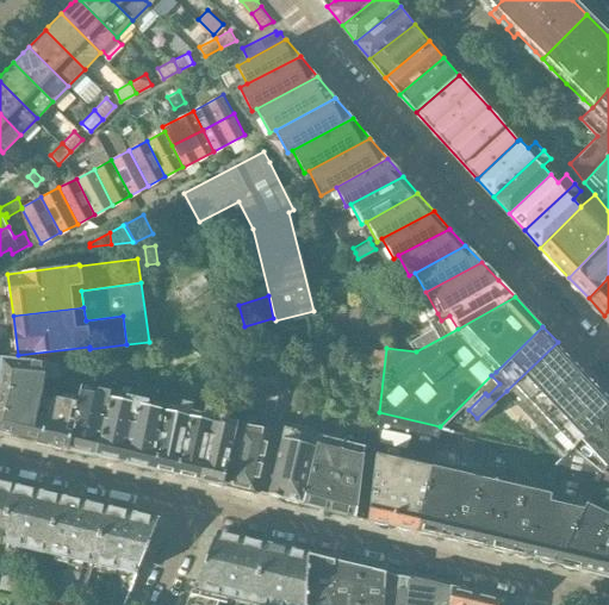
[(265,331),(255,330),(237,328),(236,340),(259,342),(263,342),(265,331)]
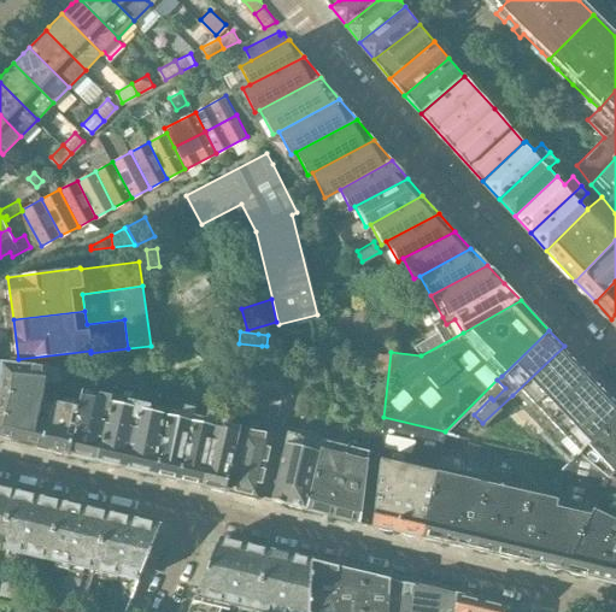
[(267,388),(260,387),(262,346),(239,343),(236,387),(242,388),(240,428),(240,430),(226,488),(258,496),(273,435),(270,434),(274,412),(264,411),(267,388)]
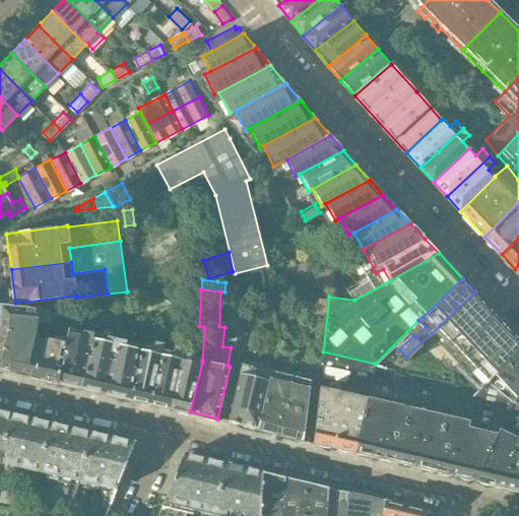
[(444,346),(488,305),(475,292),(432,333),(444,346)]
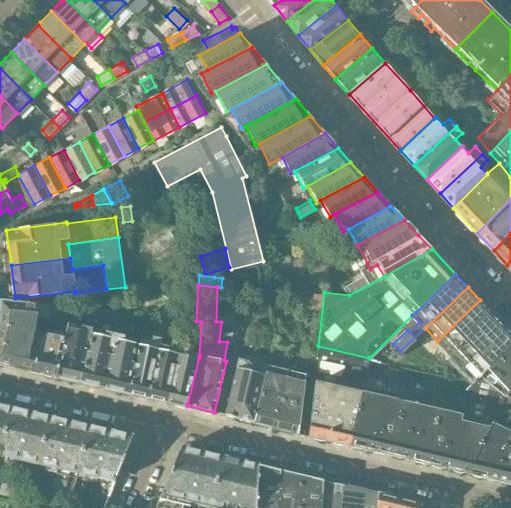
[(268,296),(251,299),(254,314),(270,311),(269,306),(268,296)]
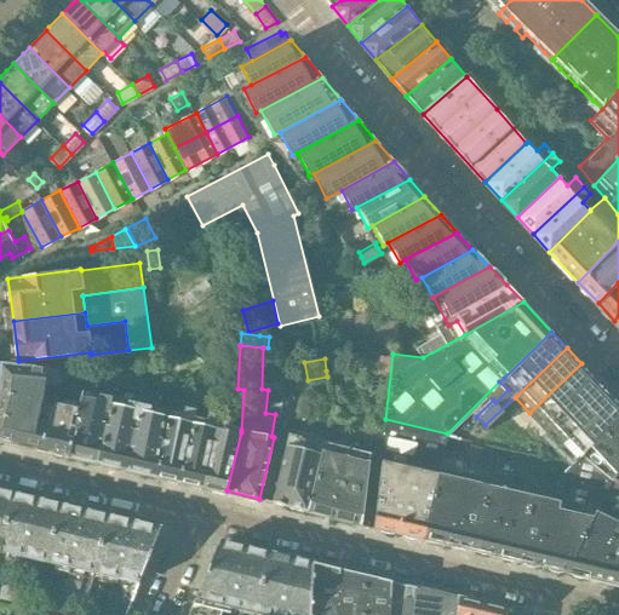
[(545,430),(596,379),(582,363),(529,413),(545,430)]
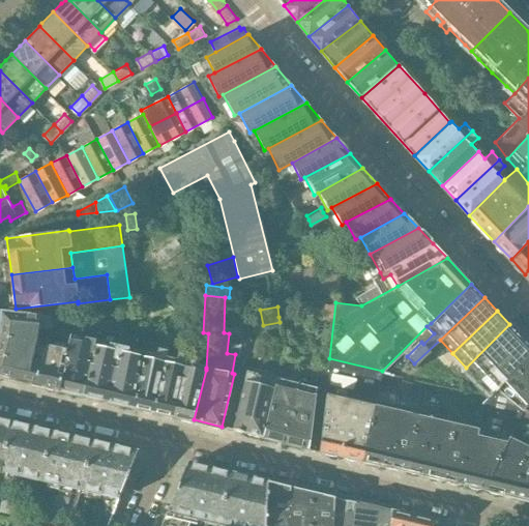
[(49,317),(1,312),(0,330),(0,338),(36,342),(38,339),(39,327),(48,327),(49,317)]
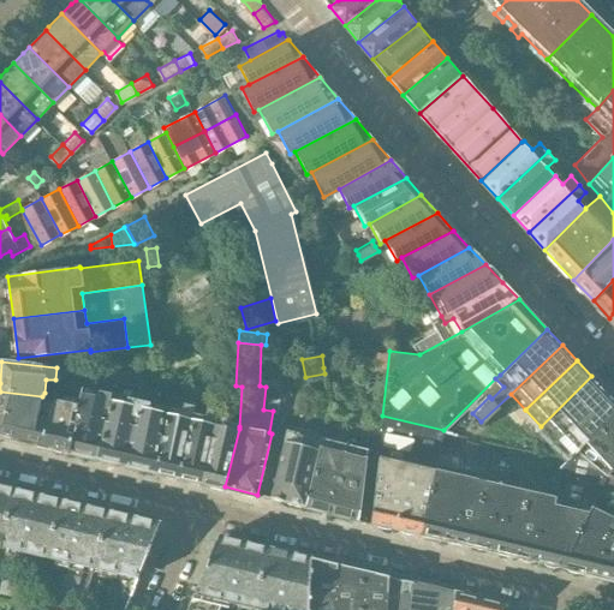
[(574,452),(613,412),(613,399),(591,376),(541,426),(570,456),(574,452)]
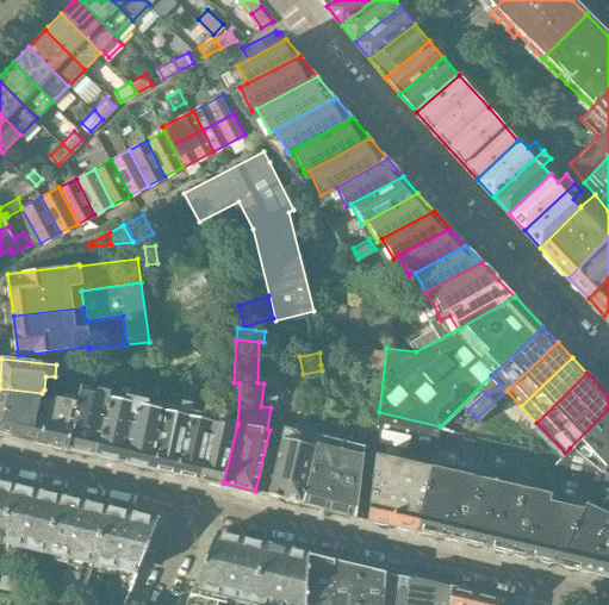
[(42,393),(0,388),(0,431),(39,442),(49,401),(42,393)]
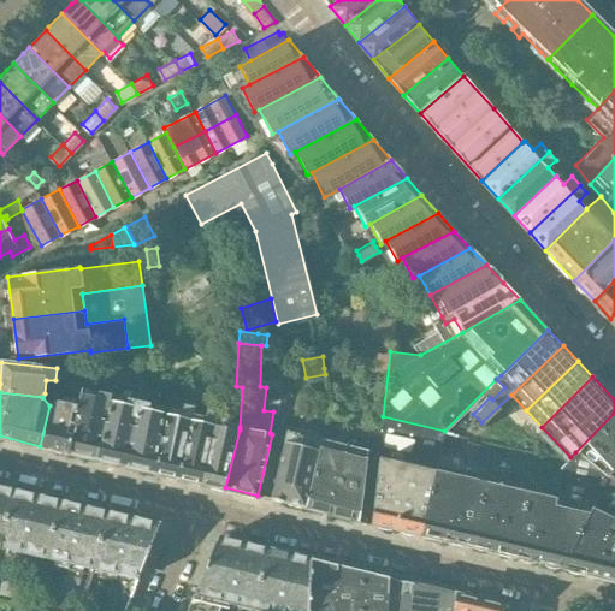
[(96,460),(108,402),(111,395),(98,392),(96,398),(81,395),(78,405),(67,452),(96,460)]
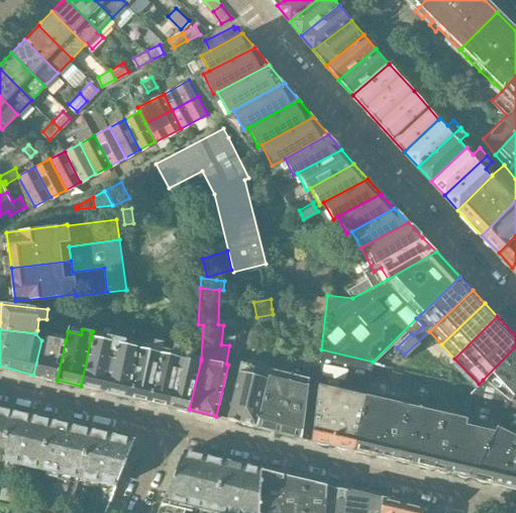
[(103,391),(116,337),(93,331),(91,337),(81,386),(103,391)]
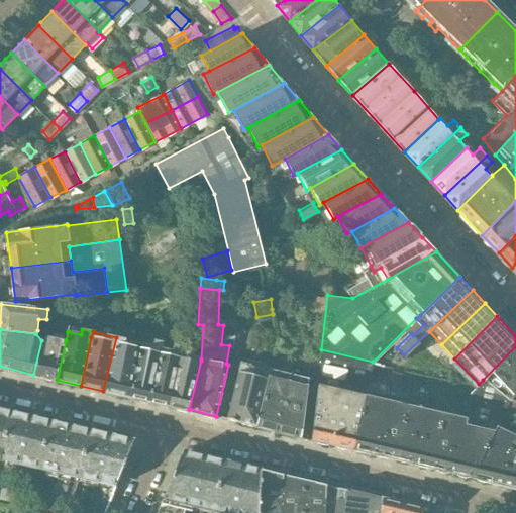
[(47,336),(41,340),(33,375),(57,380),(66,340),(47,336)]
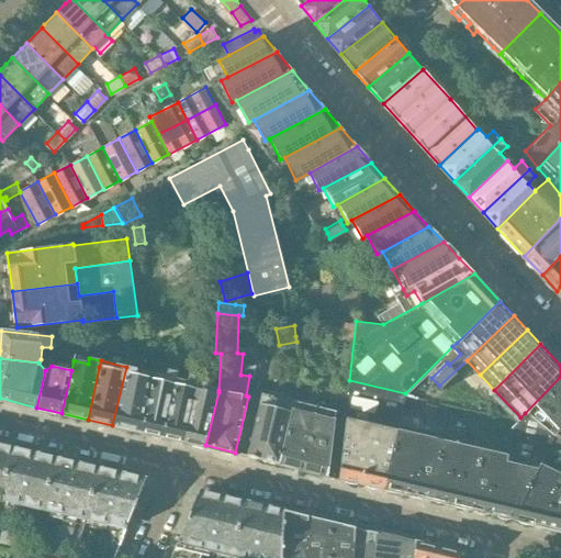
[(142,432),(153,379),(137,376),(138,369),(126,367),(112,425),(142,432)]
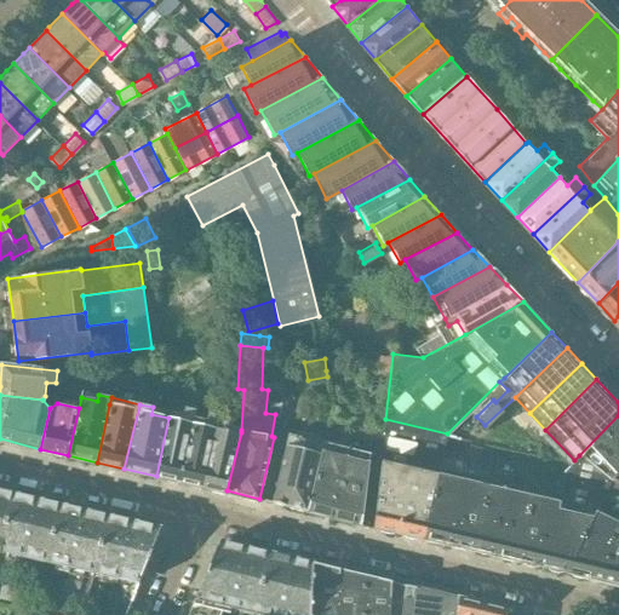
[(182,482),(195,421),(199,409),(185,406),(182,420),(168,418),(156,476),(182,482)]
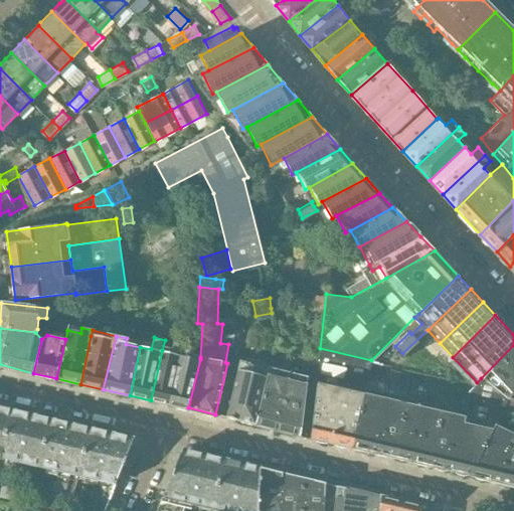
[(168,404),(181,343),(171,341),(169,352),(162,350),(151,400),(168,404)]
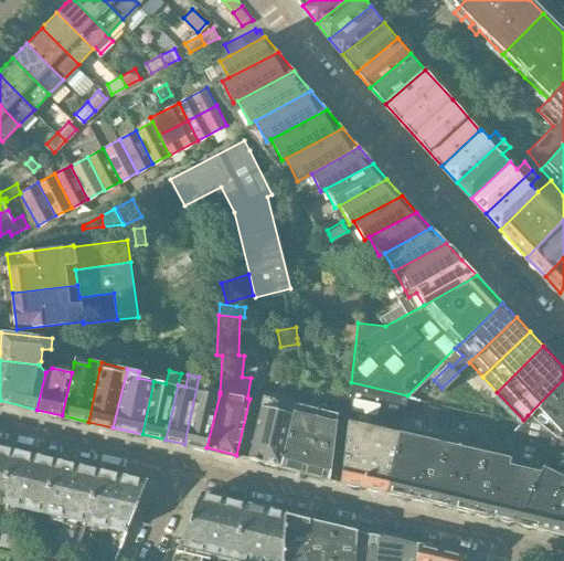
[(206,447),(220,394),(206,391),(210,380),(199,377),(184,444),(206,450),(206,447)]
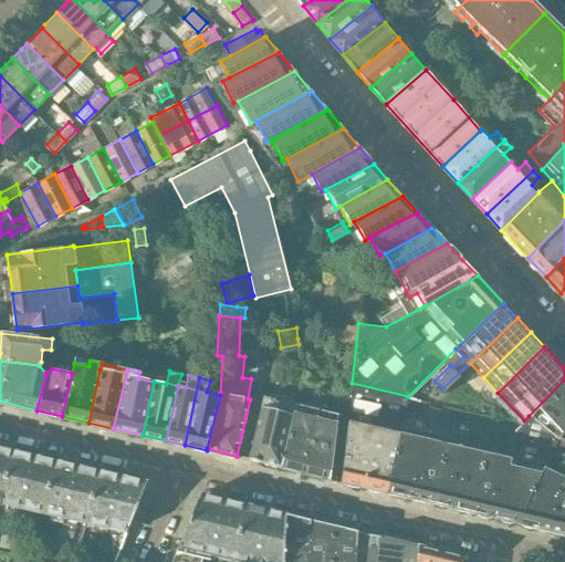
[(551,451),(564,425),(564,380),(529,416),(524,420),(520,425),(514,434),(551,451)]
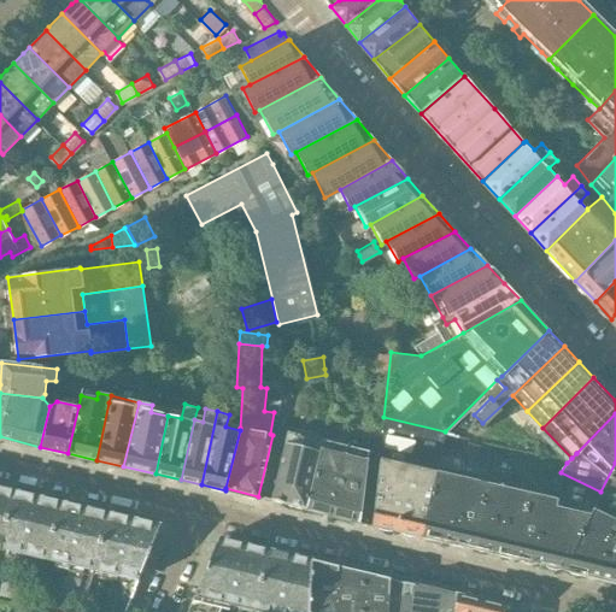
[(435,471),(438,462),(443,439),(445,431),(383,417),(382,424),(379,452),(376,475),(373,508),(373,524),(420,535),(435,471)]
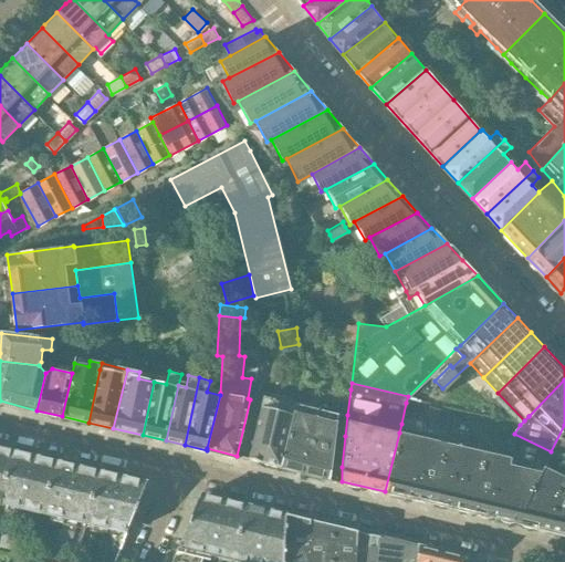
[(347,415),(351,389),(327,387),(326,396),(344,399),(342,415),(347,415)]
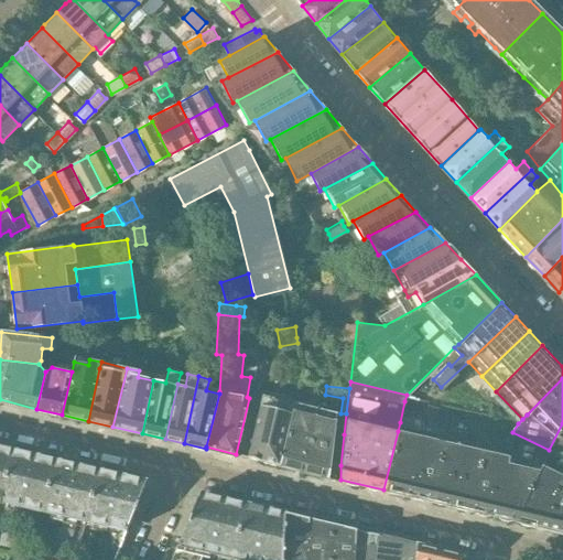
[(294,402),(262,395),(248,456),(280,464),(294,402)]
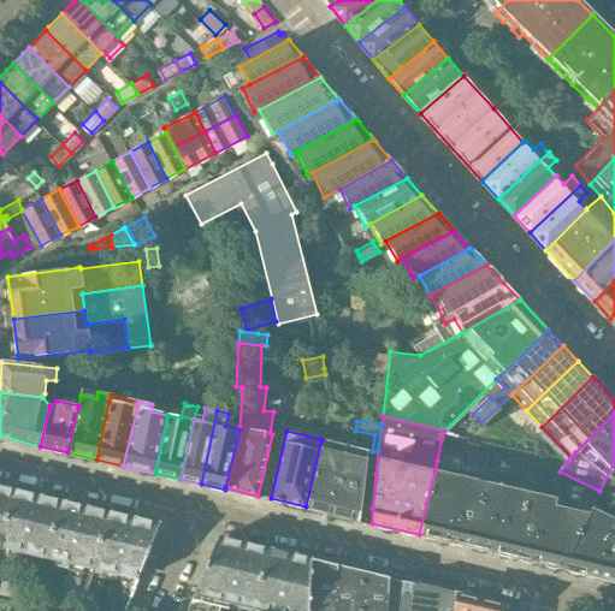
[(367,450),(321,439),(306,506),(360,520),(367,450)]
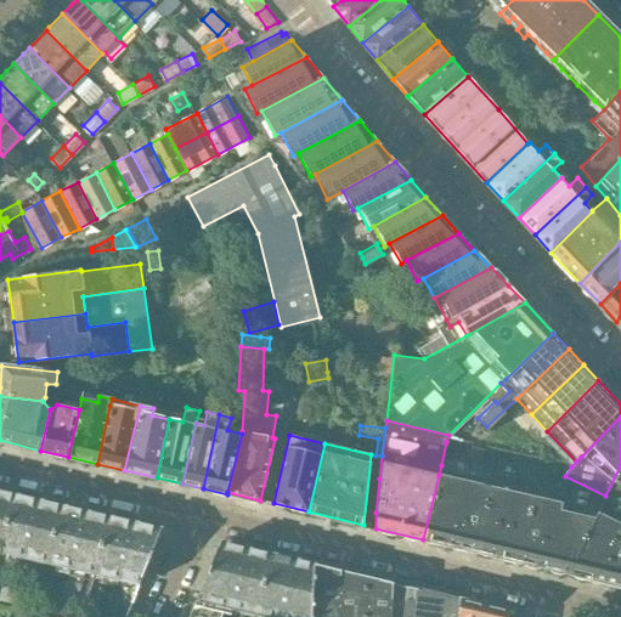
[(449,545),(462,487),(466,471),(441,465),(439,475),(423,539),(449,545)]
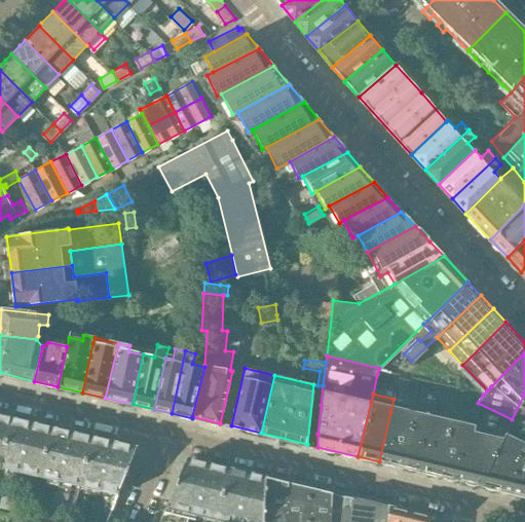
[(524,395),(512,419),(524,424),(524,395)]
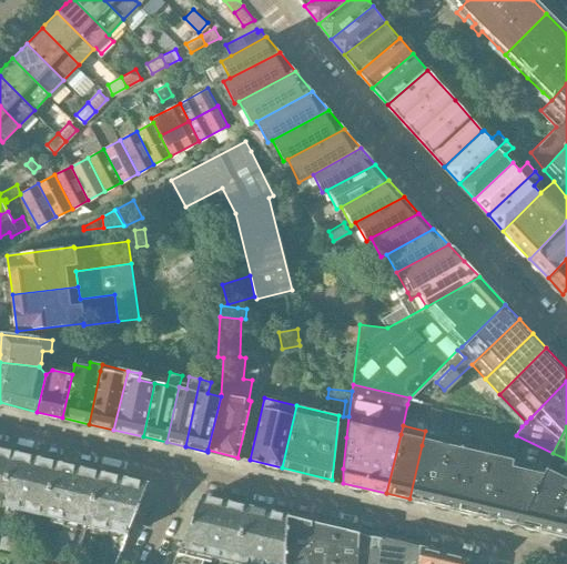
[(475,514),(488,454),(466,450),(468,441),(425,431),(422,445),(409,499),(475,514)]
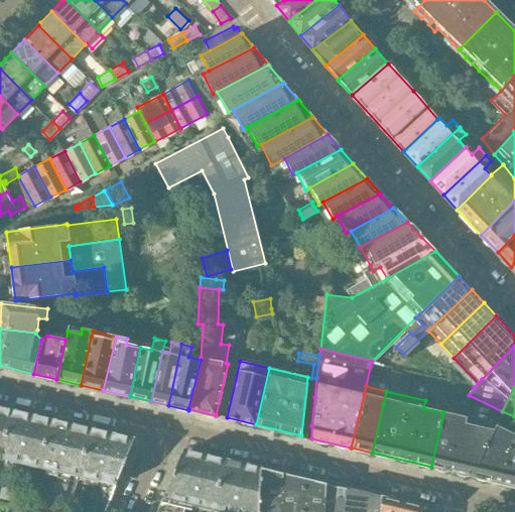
[(472,476),(493,430),(499,418),(502,411),(469,395),(464,417),(443,412),(431,467),(472,476)]
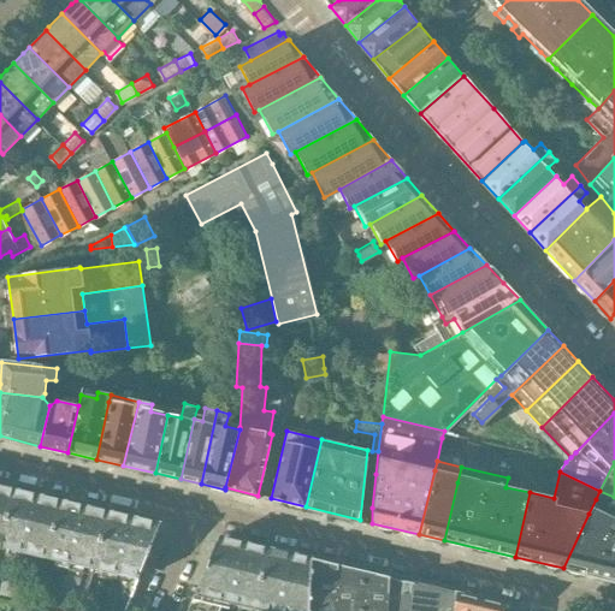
[(372,508),(376,474),(368,473),(365,508),(372,508)]
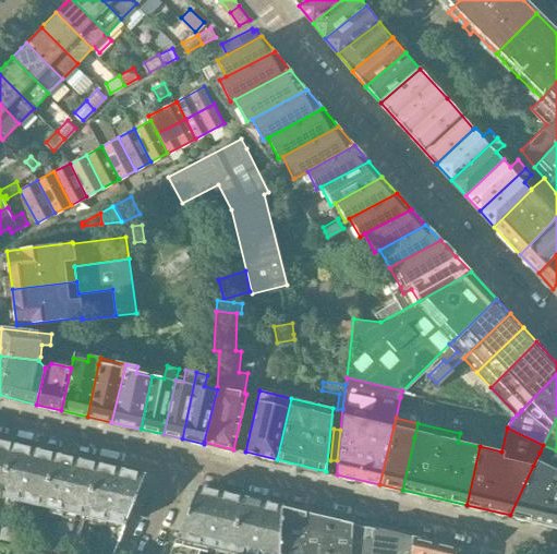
[(0,495),(12,443),(0,440),(0,495)]
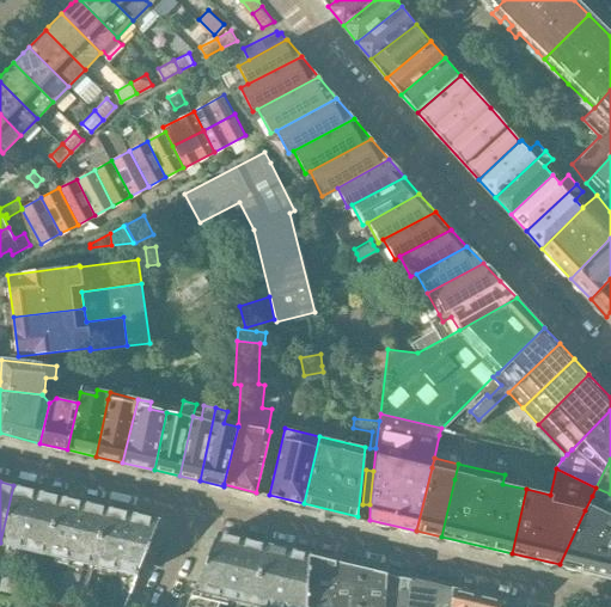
[(22,549),(35,491),(13,485),(0,543),(22,549)]
